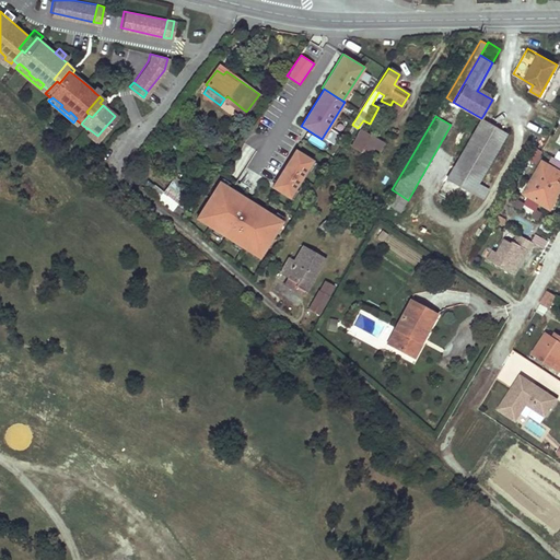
[(508,133),(481,118),(447,178),(473,193),(508,133)]
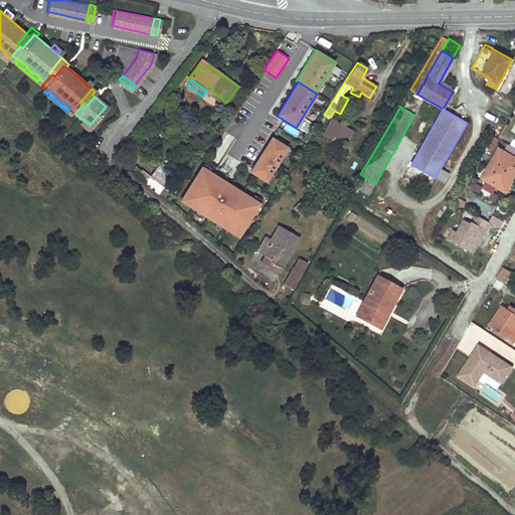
[(79,118),(76,121),(87,129),(90,125),(80,118),(79,119),(79,118)]
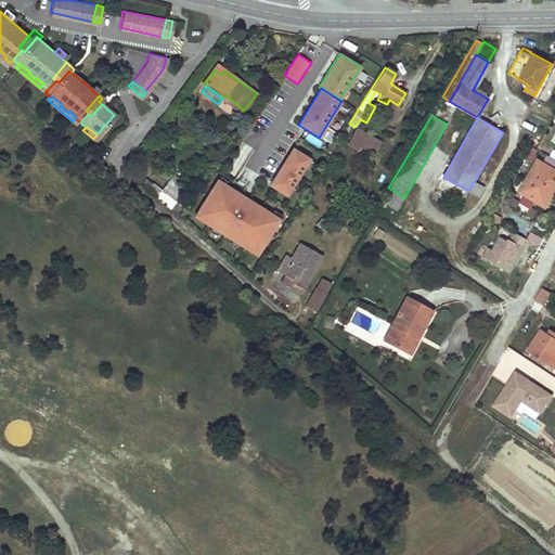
[(373,139),(357,129),(348,143),(363,154),(369,145),(373,139)]
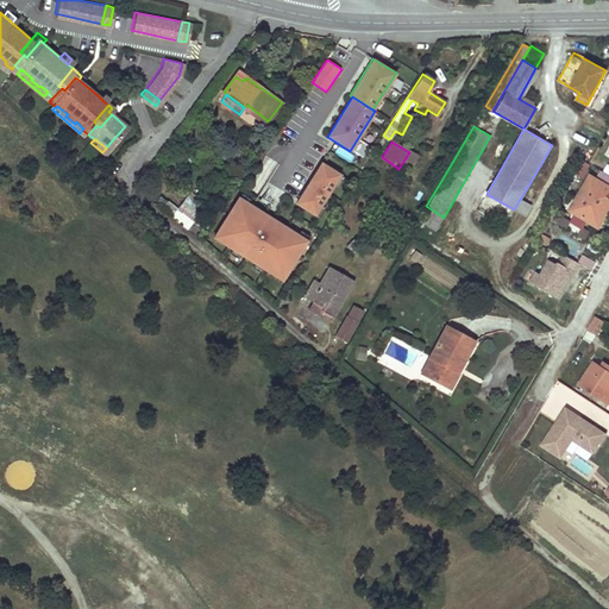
[(412,164),(416,157),(409,152),(405,159),(412,164)]
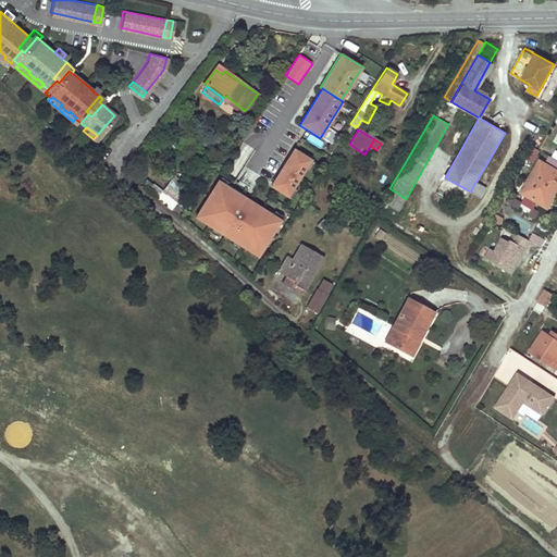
[(293,150),(271,186),(287,197),(289,195),(294,186),(304,171),(309,162),(310,160),(293,150)]
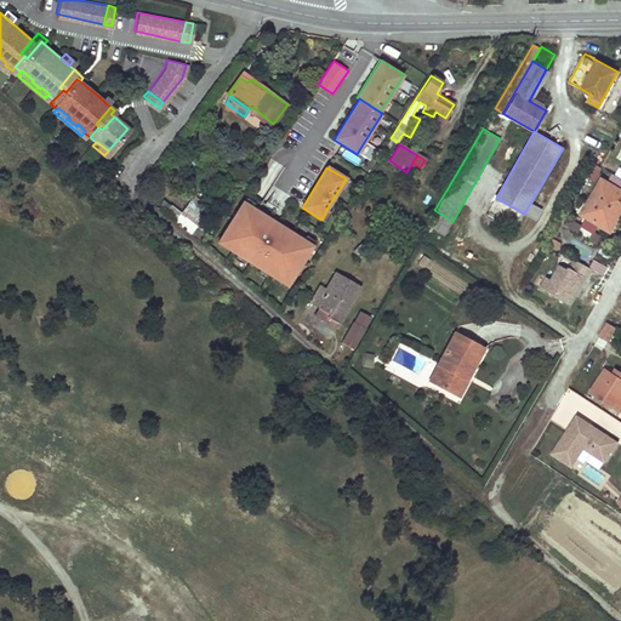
[(620,212),(620,189),(602,178),(581,214),(610,231),(620,212)]
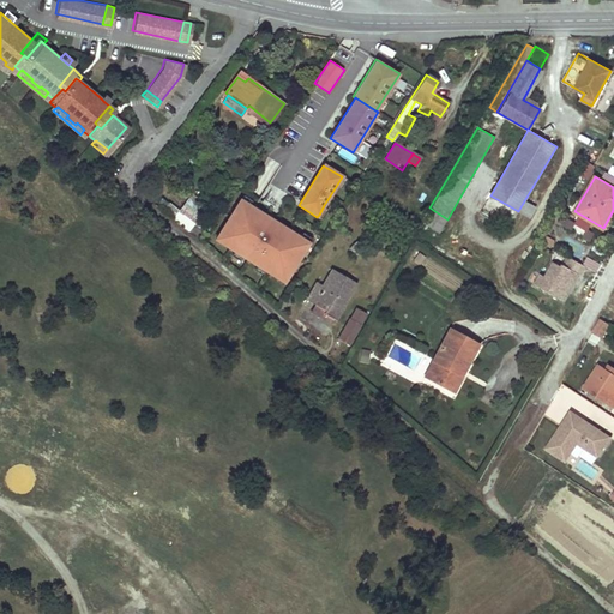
[(518,211),(491,196),(482,210),(510,224),(518,211)]
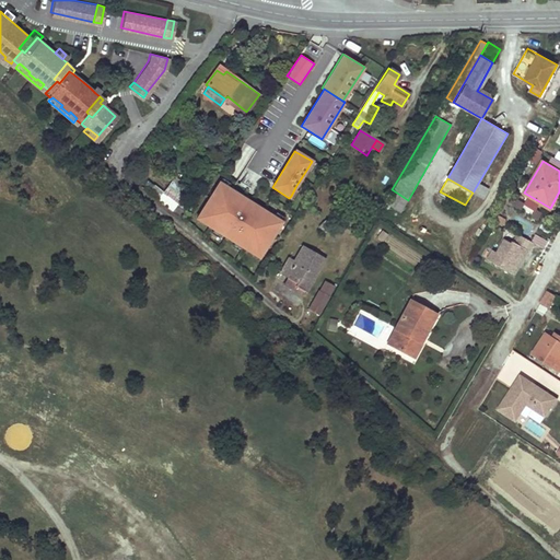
[(181,207),(186,211),(195,199),(188,194),(190,189),(176,179),(162,200),(177,213),(181,207)]
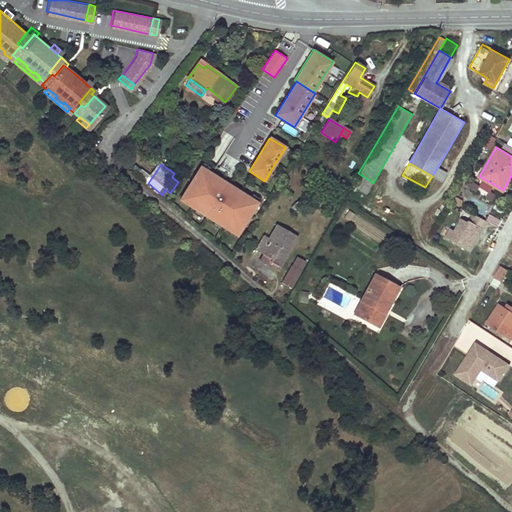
[(202,165),(182,193),(190,199),(188,203),(196,209),(203,214),(212,220),(219,225),(227,230),(230,226),(238,232),(257,204),(256,203),(249,198),(210,171),(203,166),(202,165)]
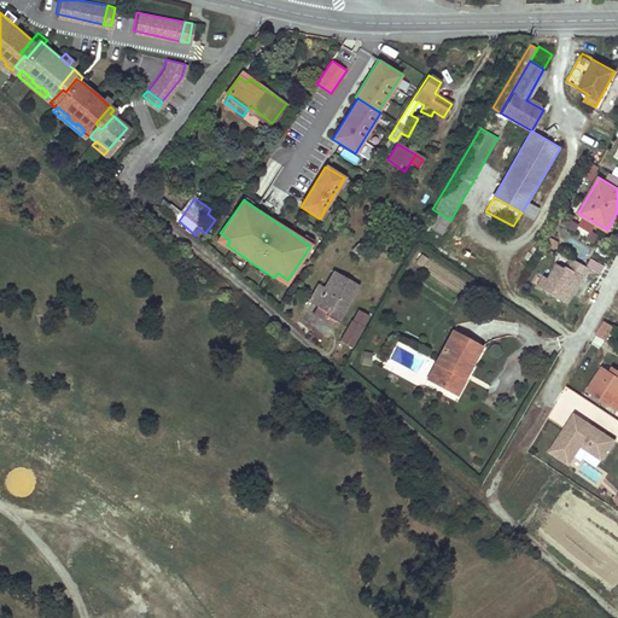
[(566,216),(563,223),(576,232),(579,223),(566,216)]
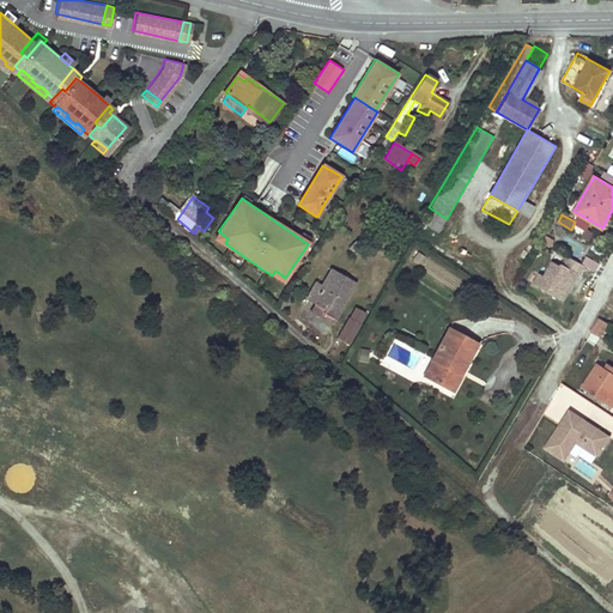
[(580,237),(590,241),(594,231),(584,226),(580,237)]
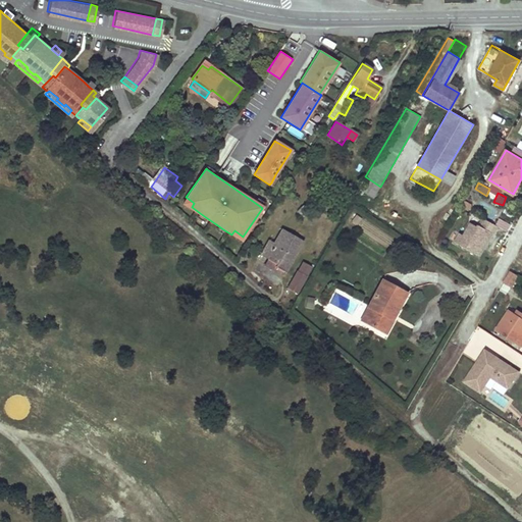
[(194,203),(186,197),(183,201),(192,207),(194,203)]
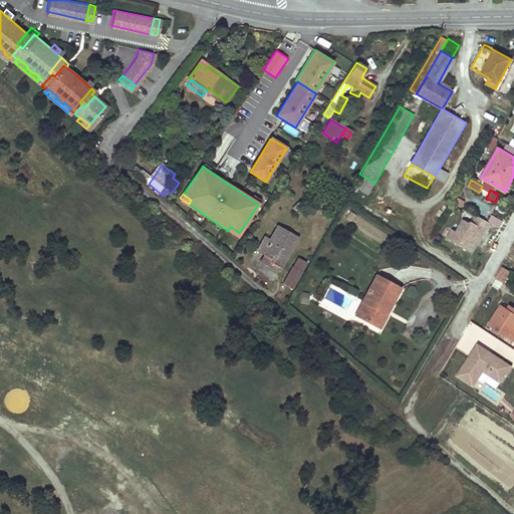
[(461,206),(464,201),(457,196),(454,202),(461,206)]
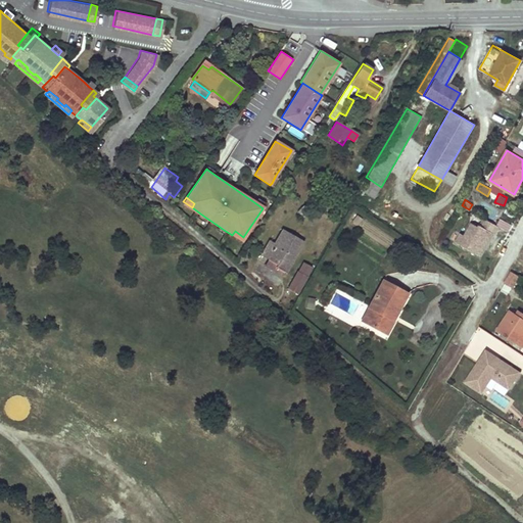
[(204,222),(207,219),(200,214),(197,217),(204,222)]
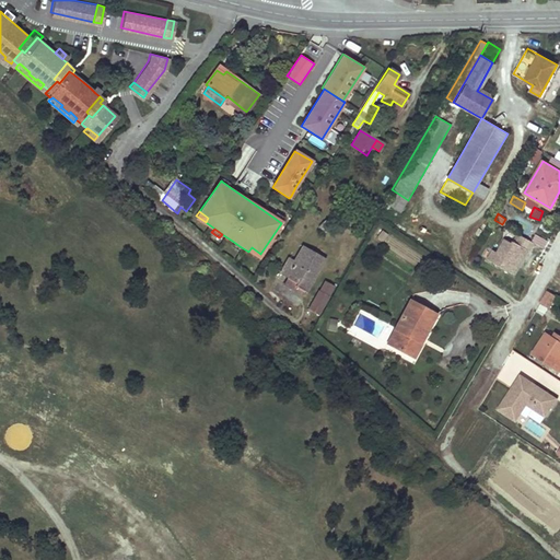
[(486,260),(518,273),(532,240),(515,233),(513,240),(503,236),(498,251),(491,247),(486,260)]
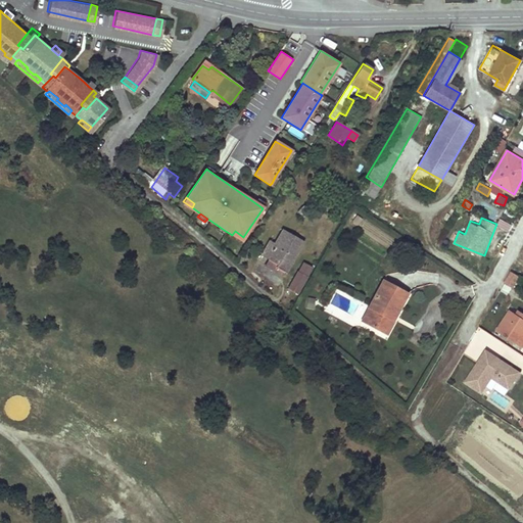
[(497,226),(508,231),(512,224),(502,219),(497,226)]
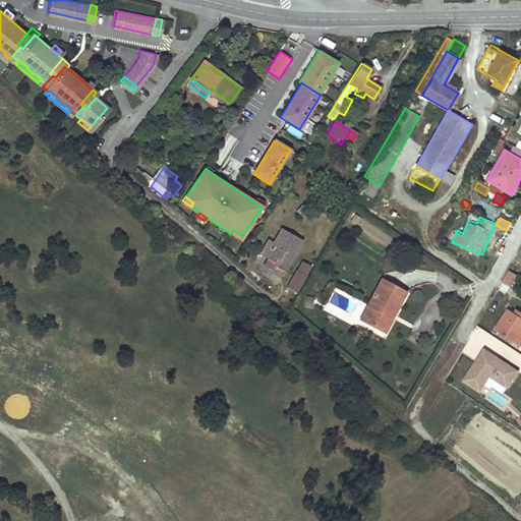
[(220,232),(223,229),(216,224),(213,227),(220,232)]
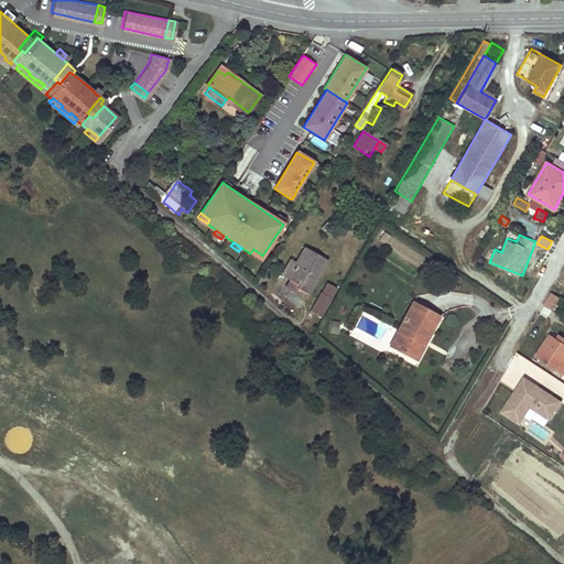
[(327,261),(305,247),(296,262),(292,260),(282,274),(290,279),(286,285),(299,294),(301,290),(308,293),(327,261)]
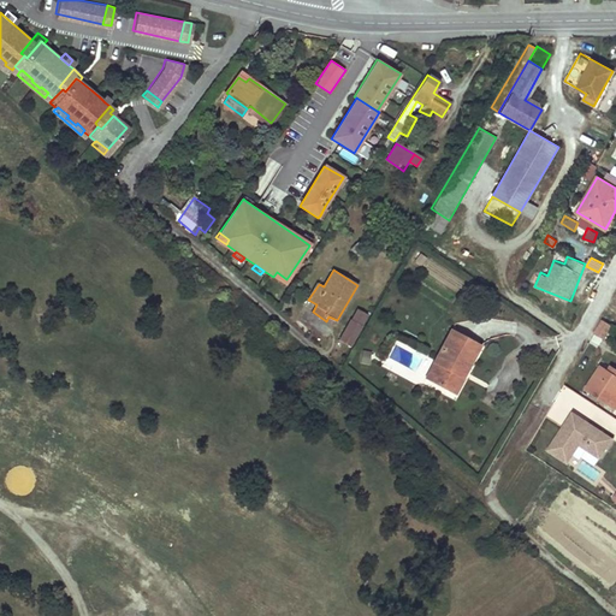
[(283,284),(286,279),(277,272),(273,277),(283,284)]
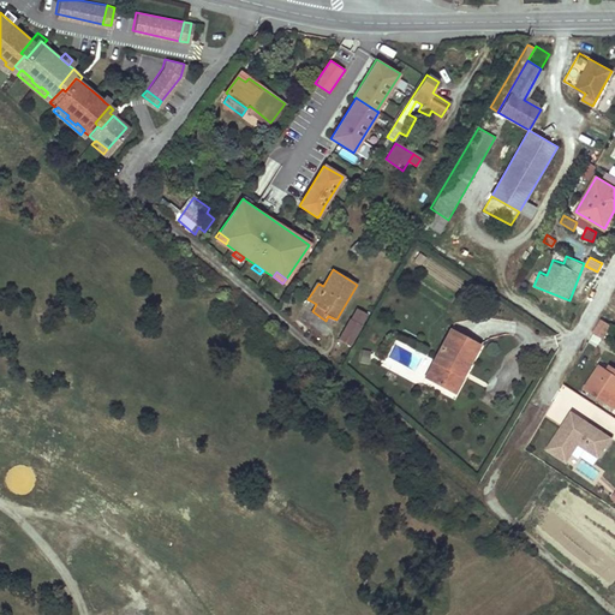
[(350,316),(338,338),(348,345),(362,324),(350,316)]
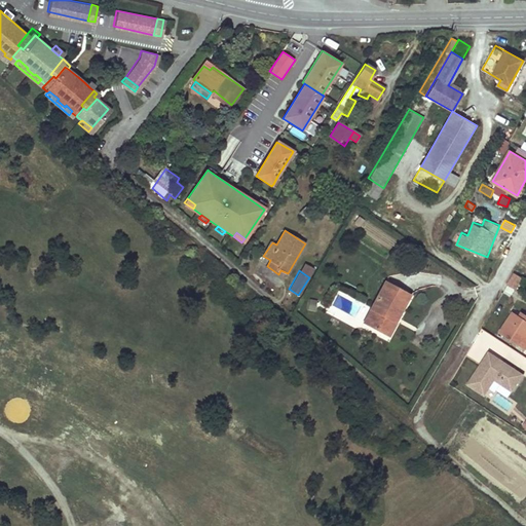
[(522,278),(514,272),(506,285),(515,290),(522,278)]
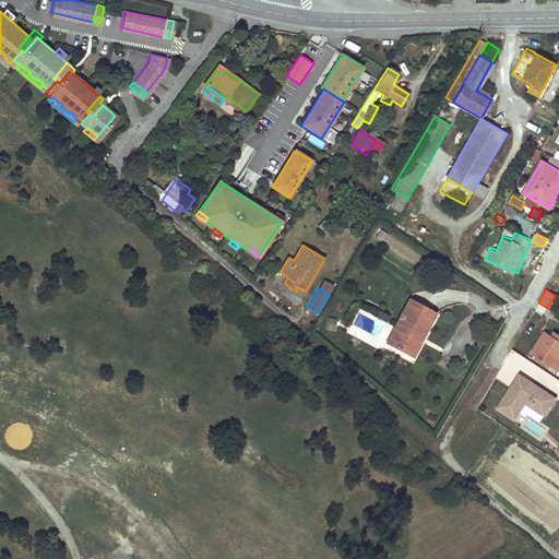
[(437,313),(411,299),(395,328),(402,331),(393,346),(415,358),(424,342),(421,341),(418,340),(420,335),(424,337),(437,313)]
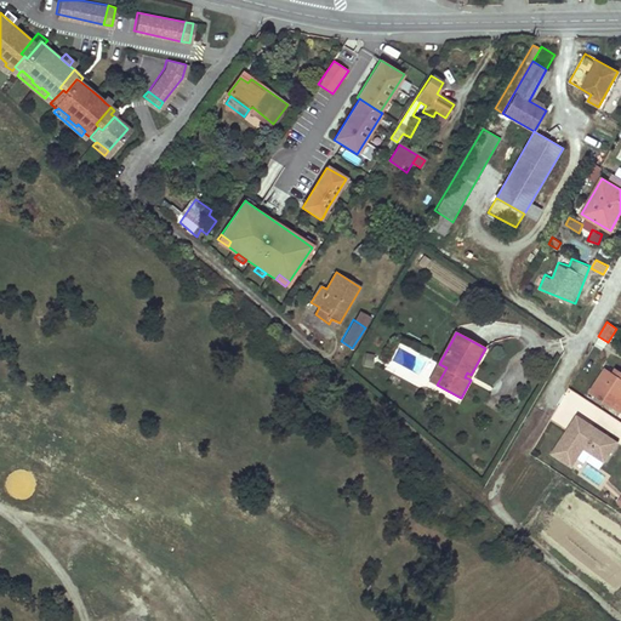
[(365,352),(363,365),(371,368),(375,354),(365,352)]
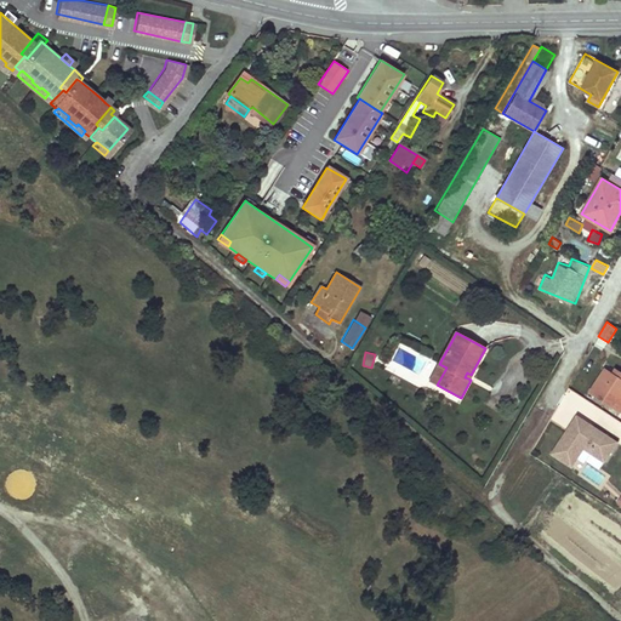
[(446,368),(439,364),(429,381),(437,385),(446,368)]
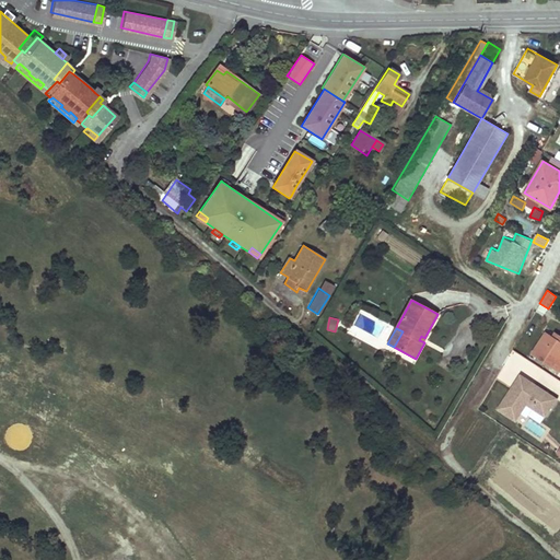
[(559,341),(546,333),(533,353),(553,365),(559,358),(559,341)]
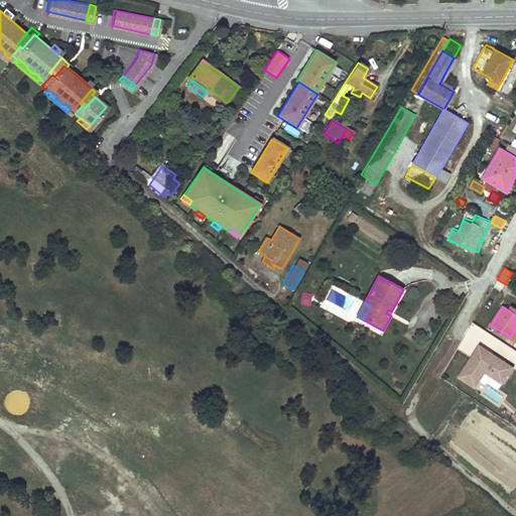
[(482,307),(475,320),(487,327),(494,313),(482,307)]
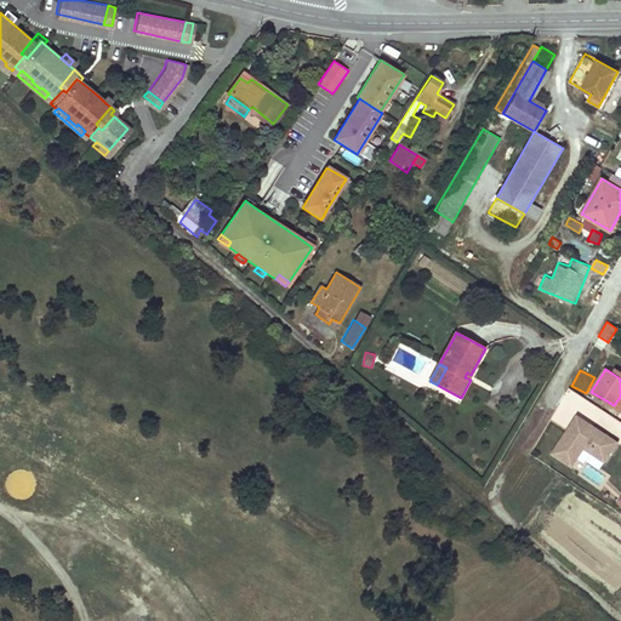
[(577,414),(557,443),(577,456),(584,446),(604,460),(617,440),(593,423),(591,427),(586,423),(588,420),(577,414)]
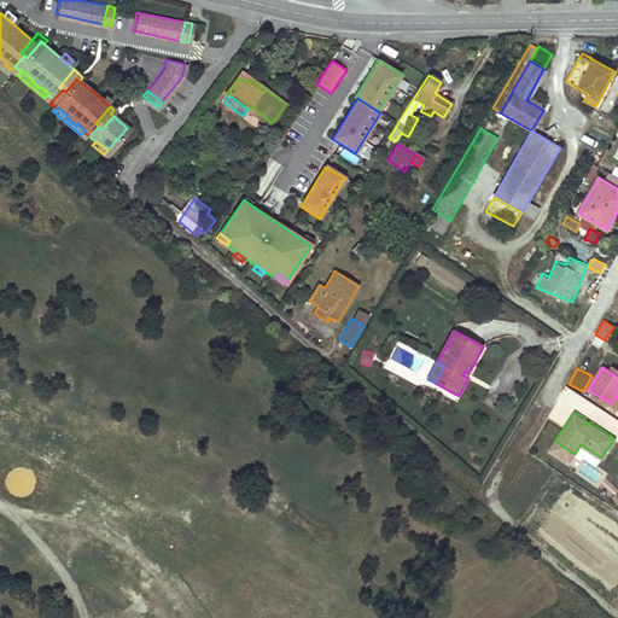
[(554,441),(549,449),(569,461),(575,454),(554,441)]
